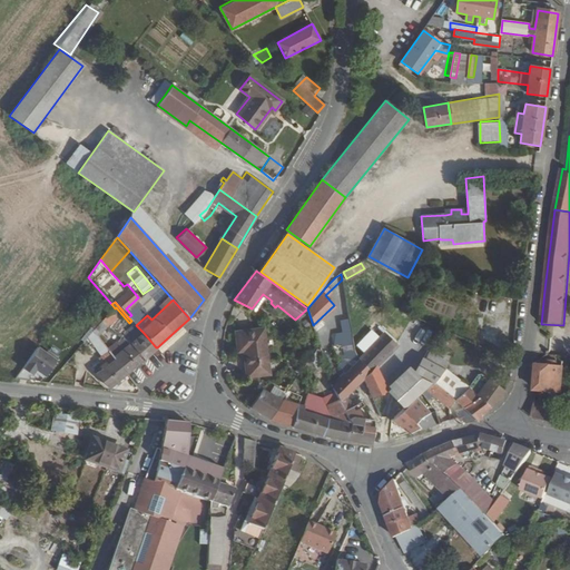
[(340,302),(350,357),(356,356),(353,350),(345,302),(340,302)]
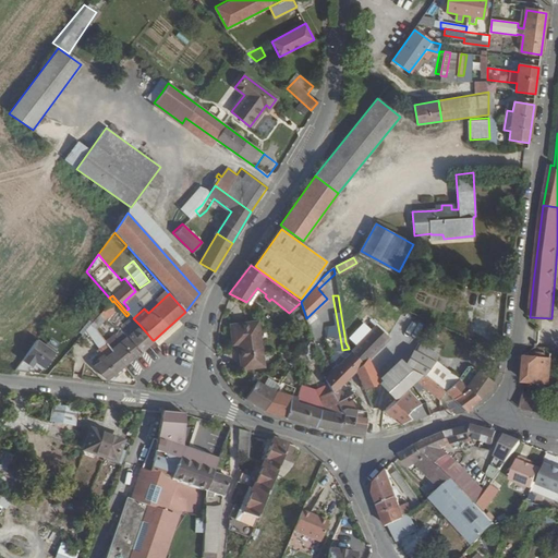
[(109,303),(99,314),(105,318),(113,307),(109,303)]
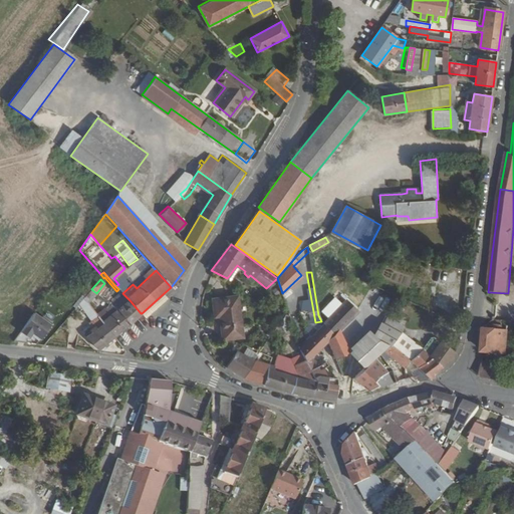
[(91,289),(84,298),(88,302),(96,293),(91,289)]
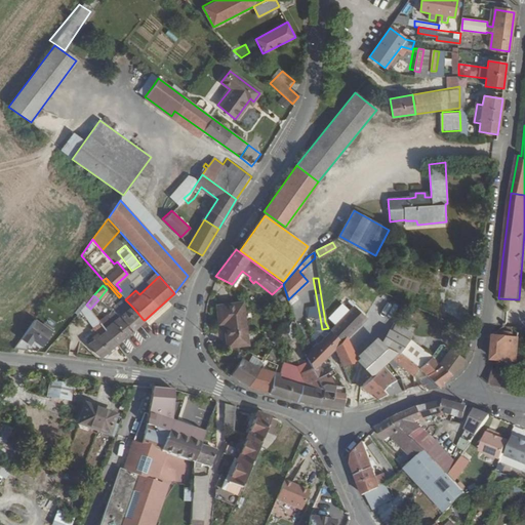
[(166,300),(145,320),(149,325),(170,306),(166,300)]
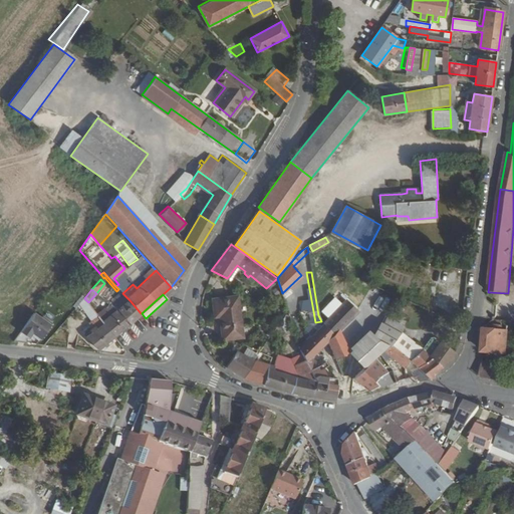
[(211,298),(213,316),(218,316),(220,339),(240,338),(236,296),(211,298)]
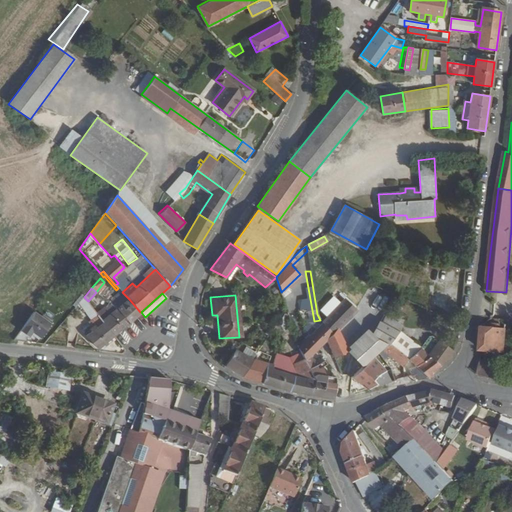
[(117,309),(128,323),(140,312),(129,299),(117,309)]
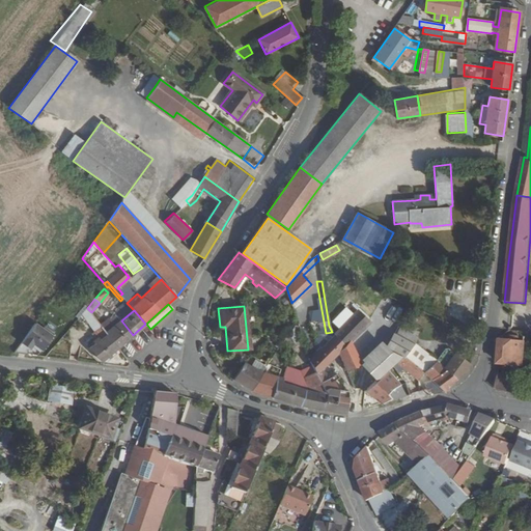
[(332,324),(338,330),(333,336),(345,346),(350,342),(369,323),(357,310),(351,316),(348,314),(346,316),(348,318),(347,320),(337,311),(333,315),(337,318),(332,324)]
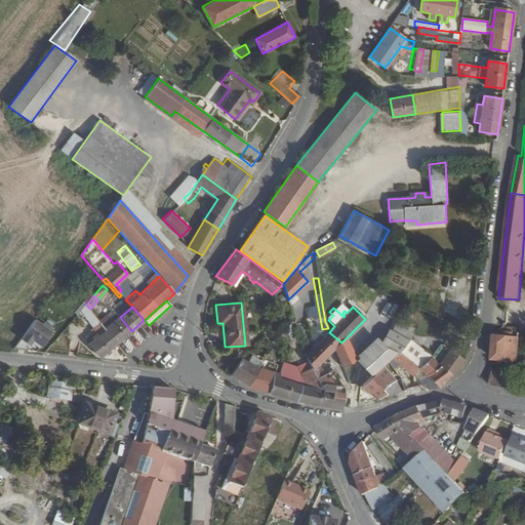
[(120,317),(105,329),(116,344),(131,331),(120,317)]
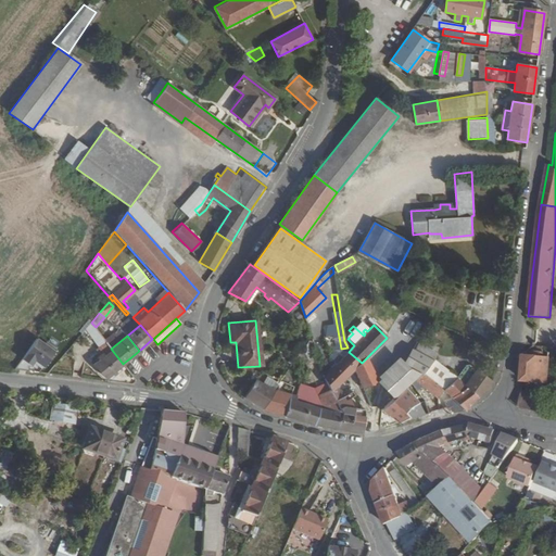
[(34,366),(38,361),(47,368),(59,352),(38,337),(23,358),(34,366)]
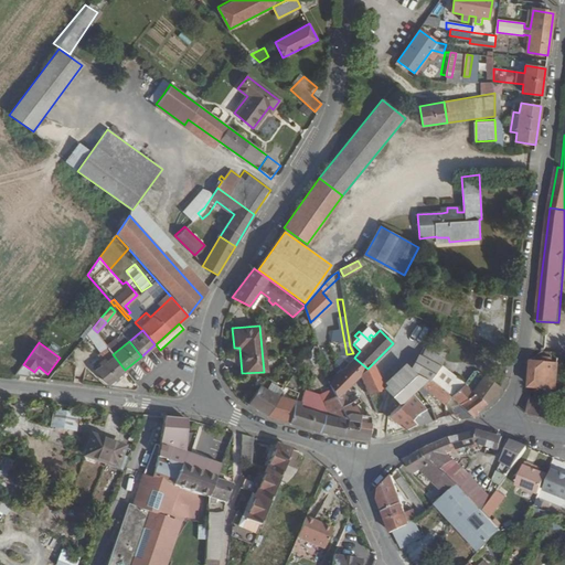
[(99,368),(96,371),(108,384),(125,370),(113,354),(108,349),(99,355),(104,361),(98,365),(99,368)]
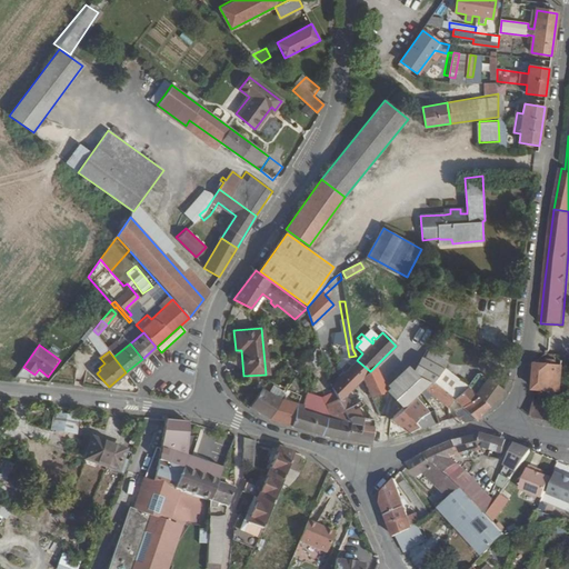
[(425,357),(445,369),(447,361),(428,351),(425,357)]
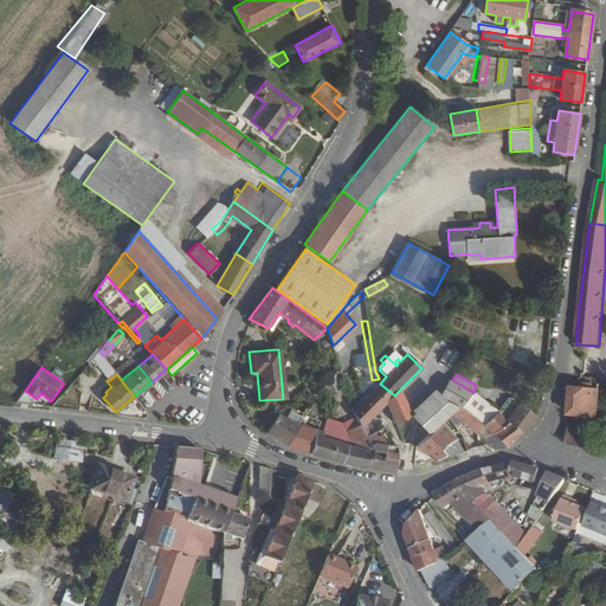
[(452,380),(442,398),(458,407),(461,405),(474,393),(452,380)]
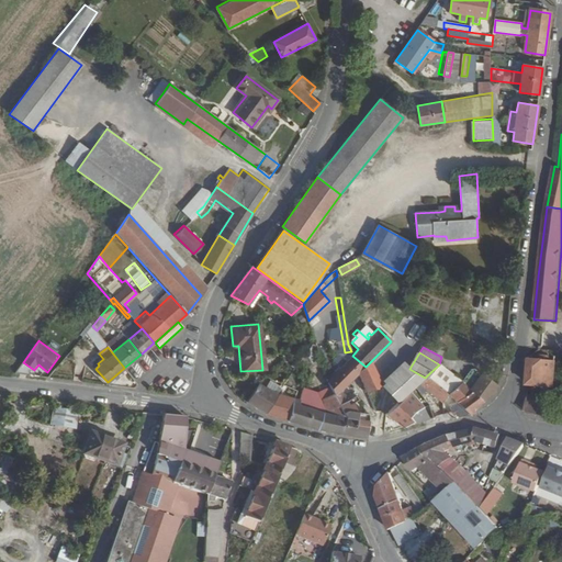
[(352,356),(328,382),(332,389),(335,397),(340,392),(358,373),(367,393),(377,388),(382,385),(370,362),(366,367),(352,356)]
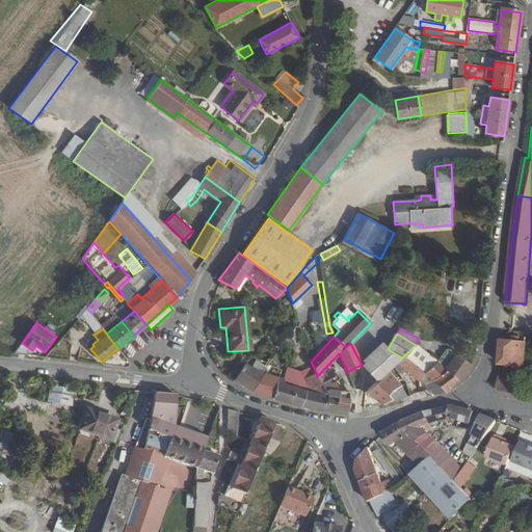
[(502,340),(501,364),(524,366),(526,343),(522,342),(522,340),(519,337),(514,337),(510,338),(510,341),(502,340)]
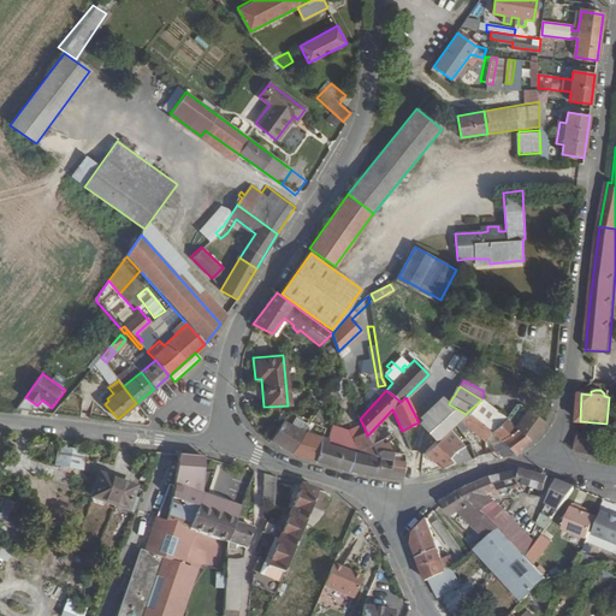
[(468,412),(478,420),(480,422),(491,431),(505,419),(481,400),(468,412)]
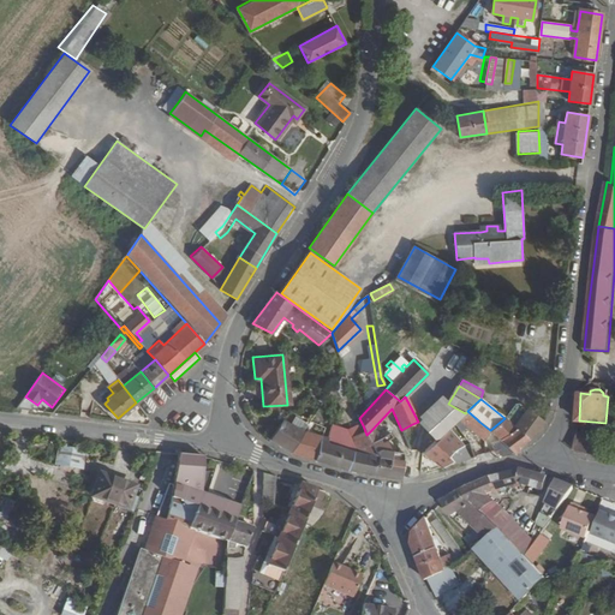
[(441,400),(418,422),(435,441),(454,424),(465,413),(448,404),(441,400)]
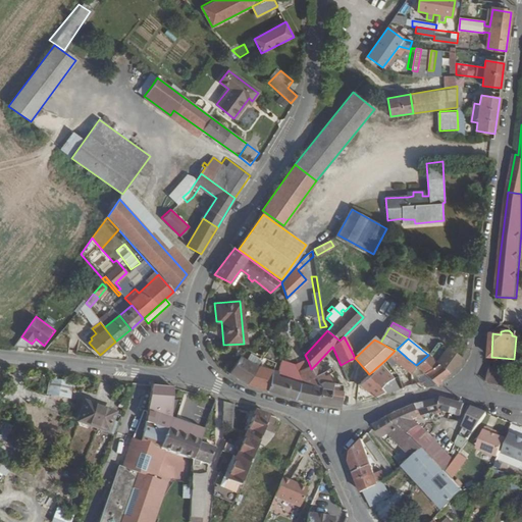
[(433,359),(436,361),(451,373),(461,358),(447,348),(439,343),(436,344),(428,355),(433,359)]
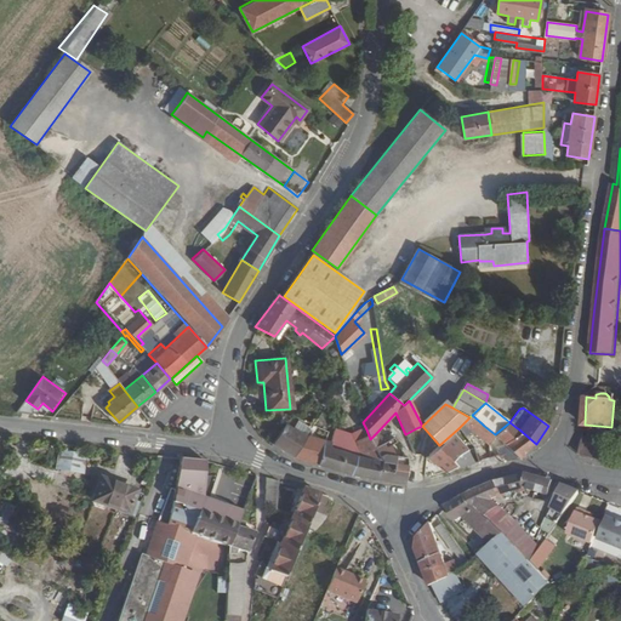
[(469,417),(459,428),(463,436),(471,429),(486,443),(494,436),(495,434),(484,426),(482,428),(479,426),(482,423),(472,415),(469,417)]
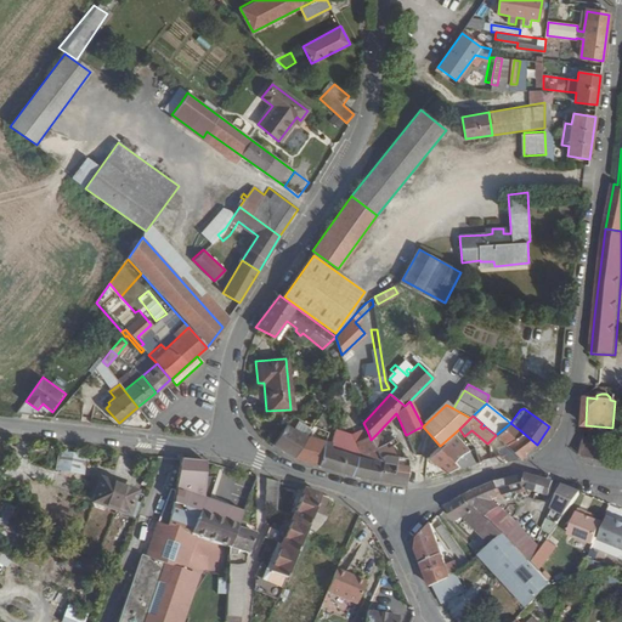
[(510,423),(496,435),(495,436),(505,446),(520,430),(516,428),(510,423)]
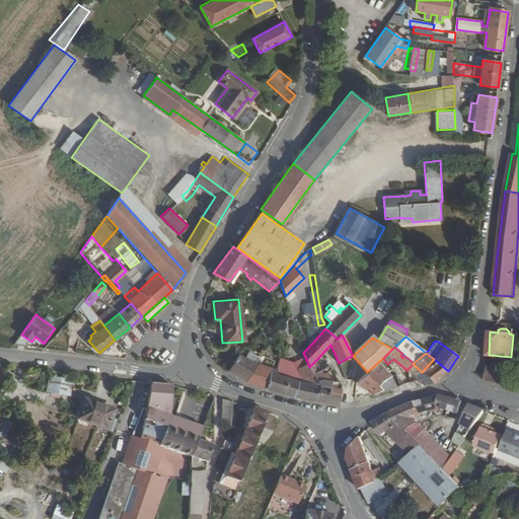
[(238,354),(227,371),(245,382),(256,364),(238,354)]
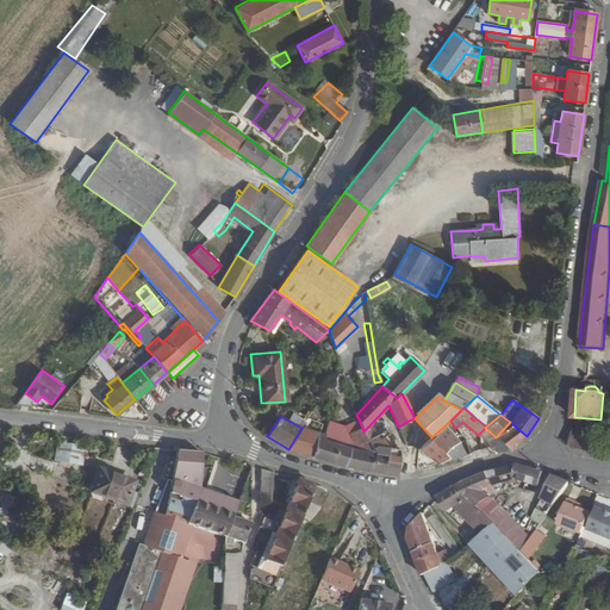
[(398,427),(402,435),(414,430),(409,421),(398,427)]
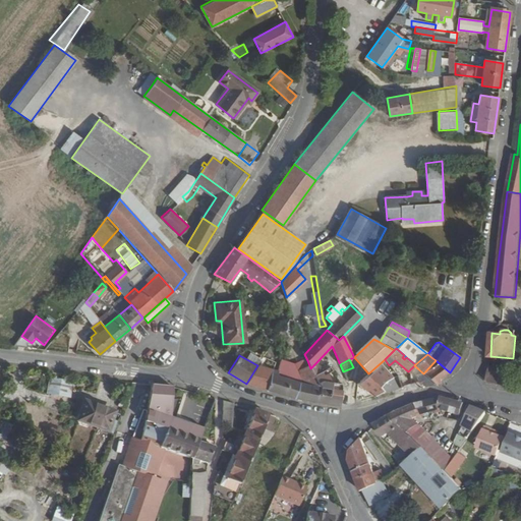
[(368,373),(358,384),(372,396),(383,391),(385,393),(392,390),(389,381),(391,379),(395,390),(401,388),(397,378),(394,372),(389,365),(385,359),(368,373)]
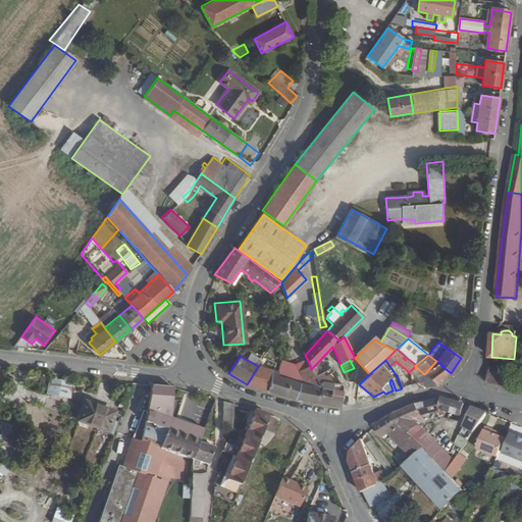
[(276,375),(271,374),(267,390),(316,404),(316,403),(320,388),(317,381),(316,379),(311,369),(308,361),(298,365),(298,366),(280,361),(276,375)]
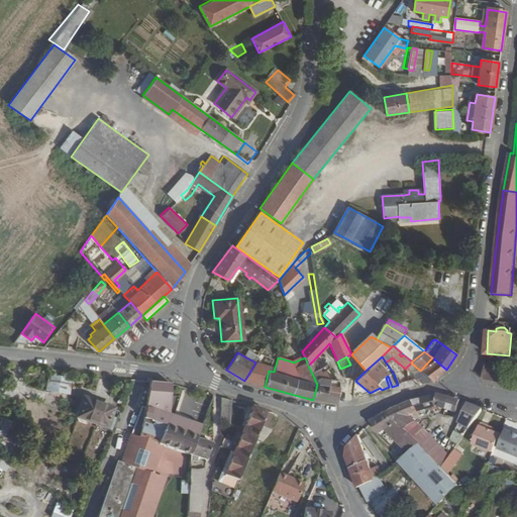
[(420,371),(412,373),(415,379),(419,377),(425,383),(431,382),(446,370),(432,357),(420,371)]
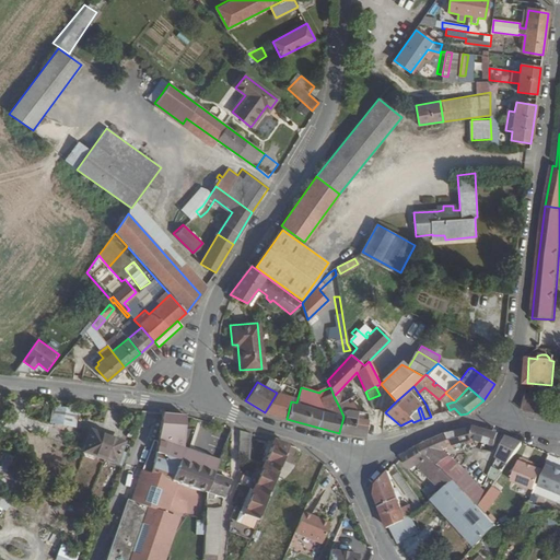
[(334,396),(339,407),(349,399),(347,396),(339,391),(334,396)]
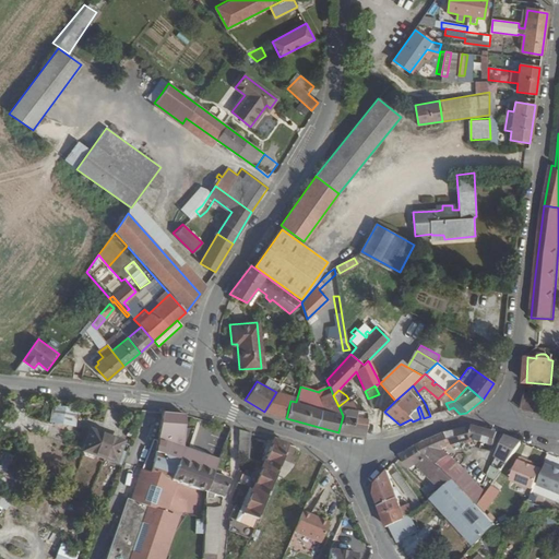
[(286,418),(290,401),(288,400),(289,399),(276,392),(264,412),(286,418)]
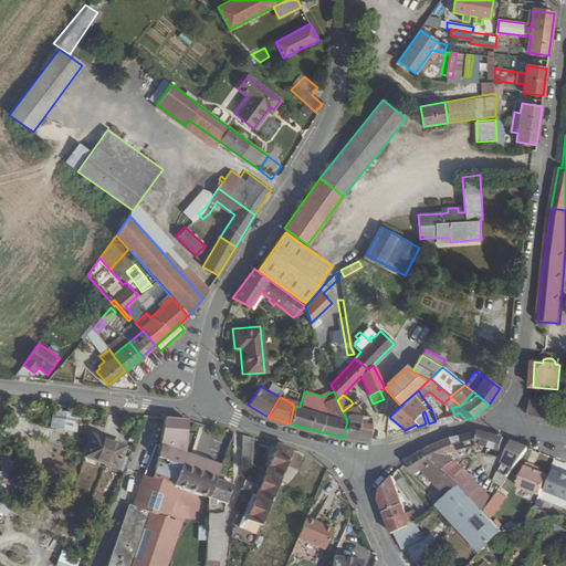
[(532,399),(531,416),(554,420),(557,404),(532,399)]
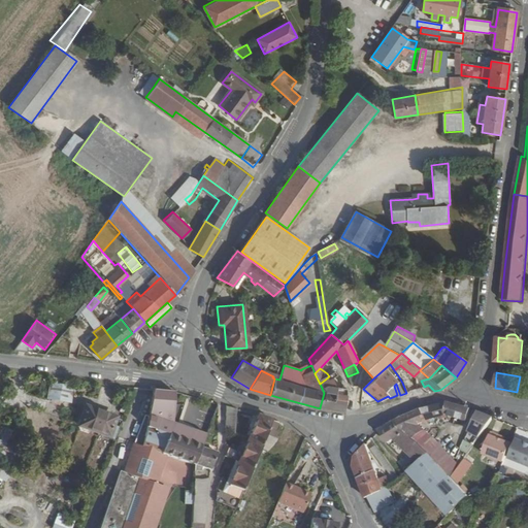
[(320,384),(321,386),(335,389),(331,380),(329,376),(320,384)]
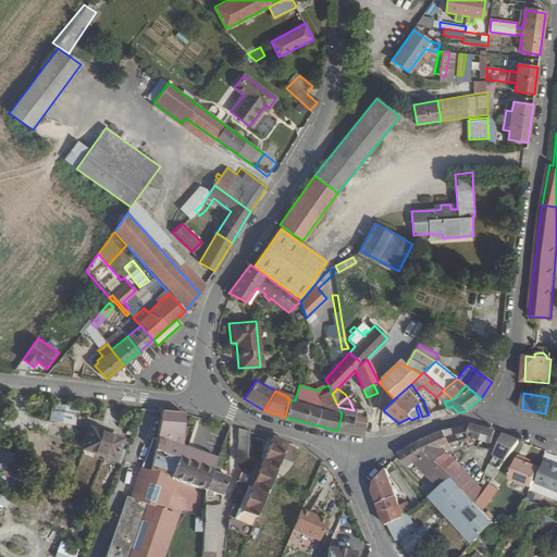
[(353,417),(350,432),(362,433),(364,419),(364,411),(362,411),(354,410),(338,407),(342,415),(353,417)]
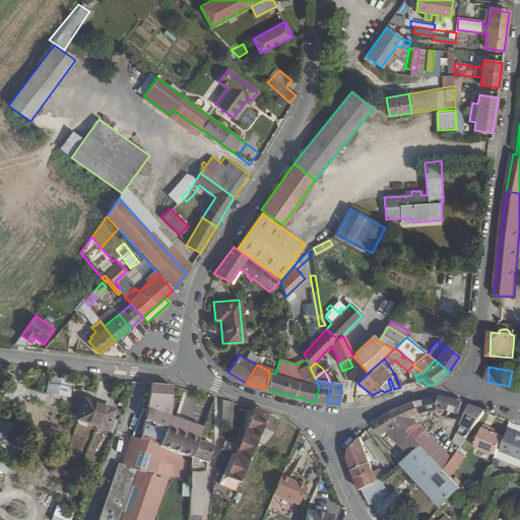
[(51,383),(52,396),(71,394),(70,381),(51,383)]
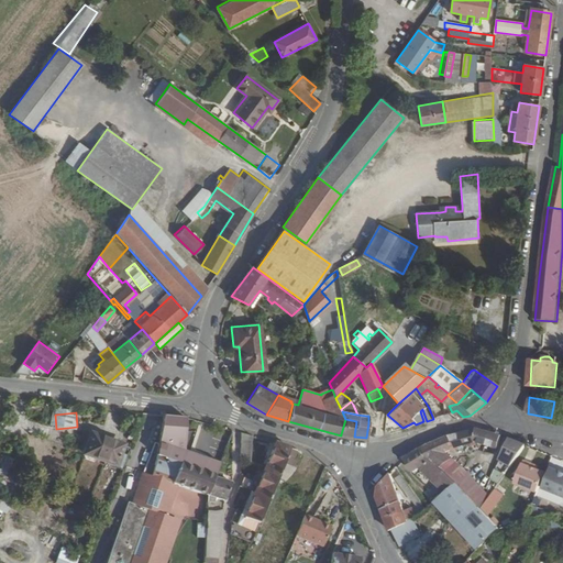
[(345,419),(341,434),(354,437),(356,421),(345,419)]
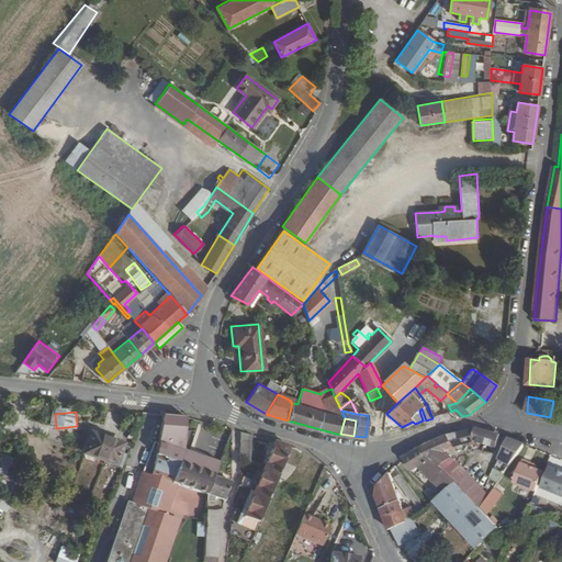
[(448,435),(452,448),(474,441),(476,428),(448,435)]
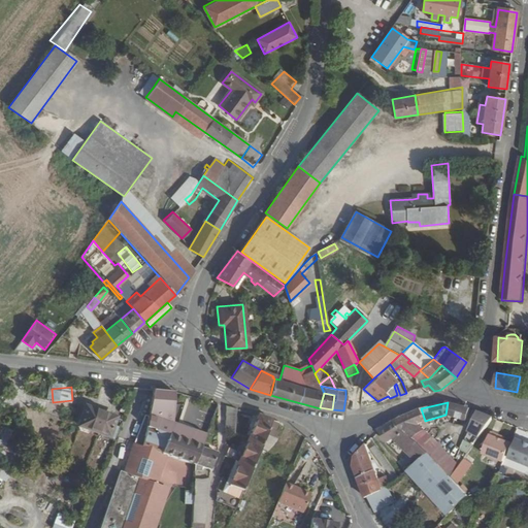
[(448,402),(446,415),(466,420),(470,407),(448,402)]
